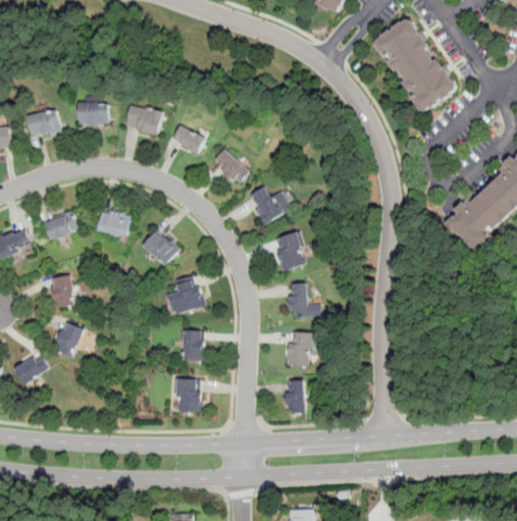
[(351,0),(349,5),(347,4),(344,11),(324,2),(325,0),(351,0)]
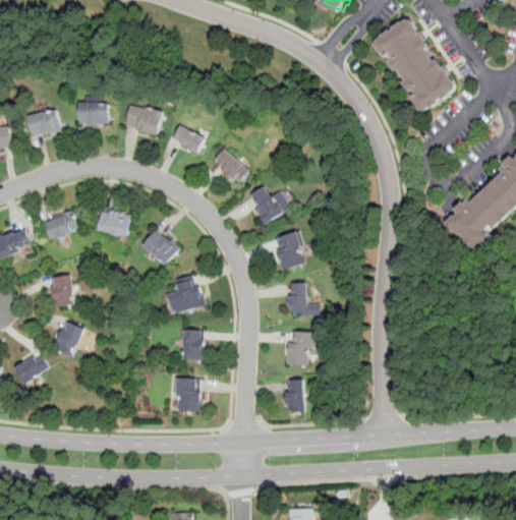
[(417,19),(425,32),(428,36),(426,37),(434,47),(432,48),(440,60),(442,58),(448,67),(450,66),(461,83),(460,90),(456,93),(456,94),(448,99),(447,98),(444,100),(445,101),(437,107),(437,106),(431,110),(426,109),(417,95),(421,93),(418,89),(415,91),(409,81),(411,79),(403,68),(402,69),(395,59),(397,58),(394,54),(391,56),(386,49),(385,49),(381,44),(383,39),(388,35),(387,34),(395,29),(395,30),(399,27),(398,26),(406,20),(407,22),(412,18),(417,19)]
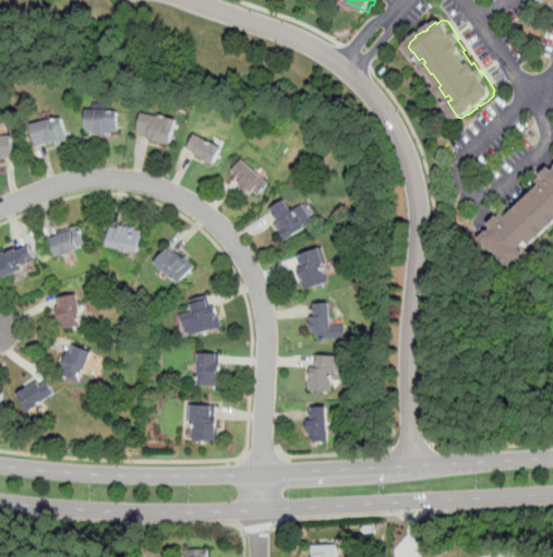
[(101,110),(101,111),(113,111),(113,131),(108,131),(108,129),(107,129),(107,133),(89,133),(89,129),(81,129),(81,110),(101,110)]
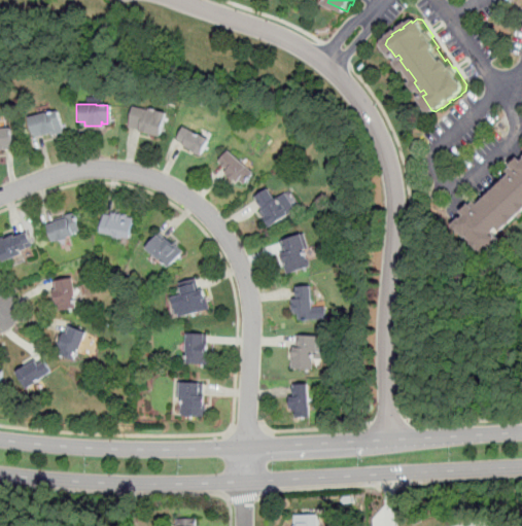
[(130,106),(145,110),(145,108),(162,112),(157,135),(149,133),(148,134),(125,128),(130,106)]
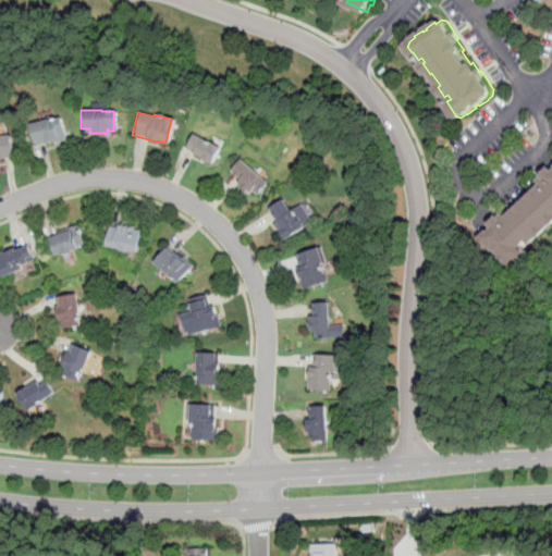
[(62,138),(53,140),(40,143),(40,139),(29,141),(26,123),(58,116),(62,138)]
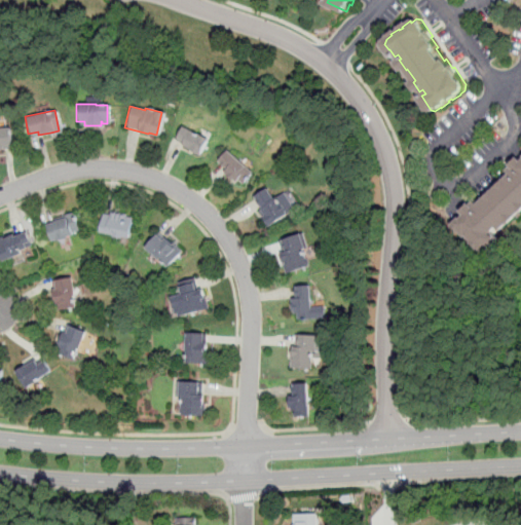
[(206,139),(196,155),(185,148),(185,147),(172,140),(180,125),(206,139)]
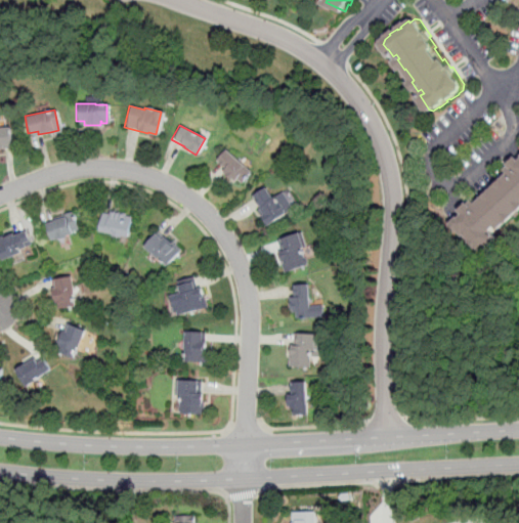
[(0,145),(0,148),(0,127),(7,126),(9,144),(0,145)]
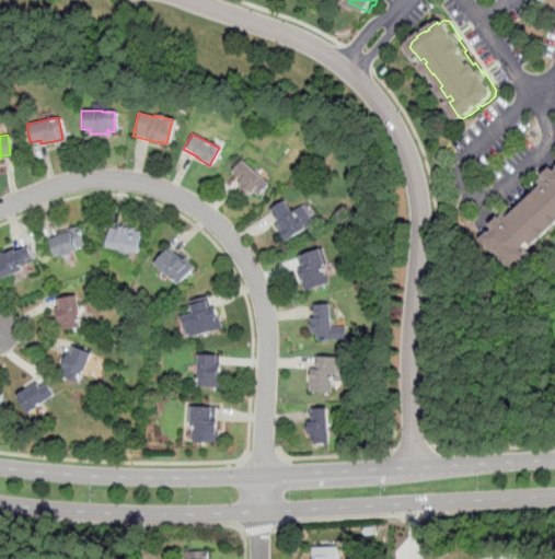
[(269,183),(258,195),(254,191),(252,194),(239,183),(242,179),(232,171),(242,160),(269,183)]
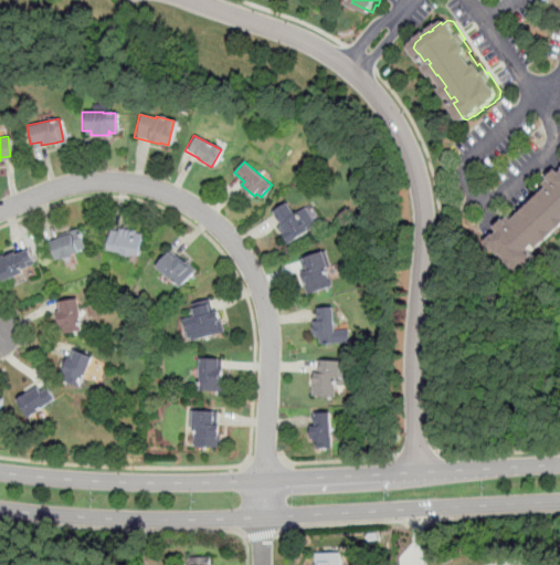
[(559,229),(539,249),(537,246),(532,250),(539,258),(521,273),(517,268),(516,269),(508,261),(510,260),(504,253),(503,255),(497,249),(496,250),(488,243),(489,242),(489,241),(500,231),(497,227),(506,220),(506,219),(507,221),(513,217),(515,219),(550,187),(547,184),(551,179),(550,178),(559,169),(559,170),(559,229)]
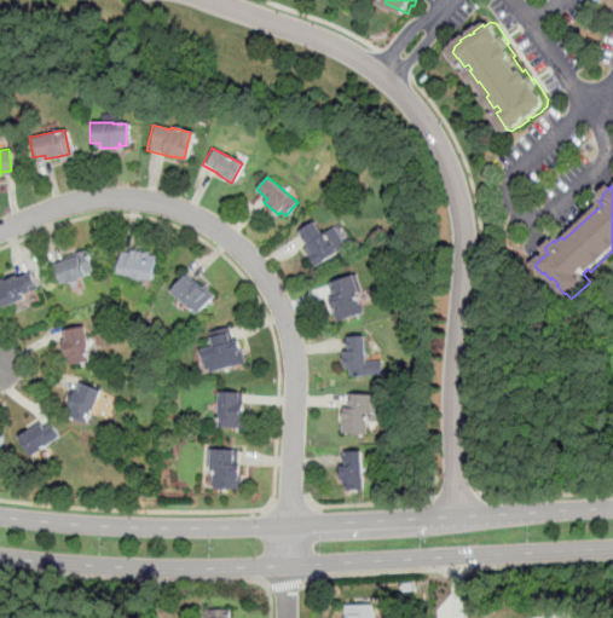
[(314,220),(323,234),(339,223),(352,242),(317,265),(310,255),(312,253),(306,246),(308,244),(299,231),(314,220)]
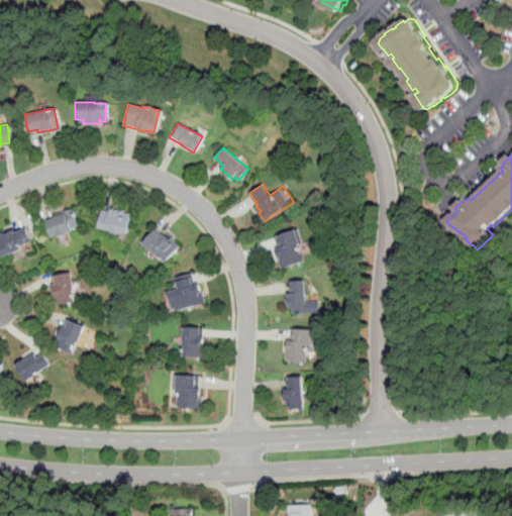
[(124,210),(124,212),(130,213),(127,233),(121,232),(120,233),(110,231),(110,230),(98,227),(102,209),(109,210),(109,207),(124,210)]
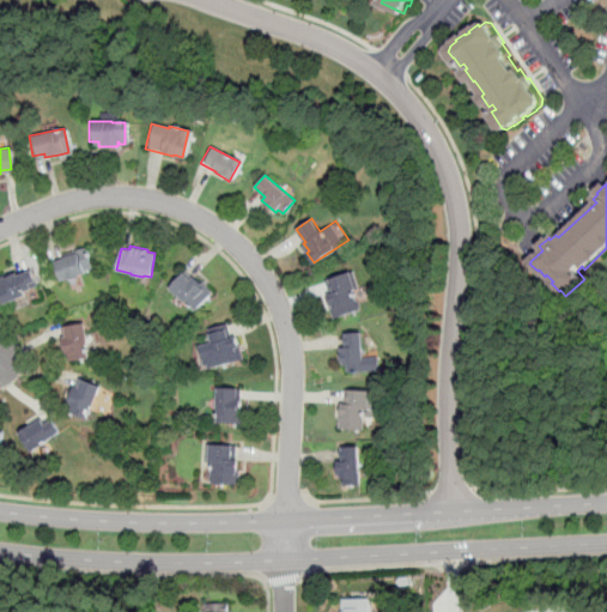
[(74,276),(60,280),(60,279),(56,280),(50,261),(59,259),(58,255),(67,252),(82,248),(87,268),(80,270),(82,273),(74,276)]
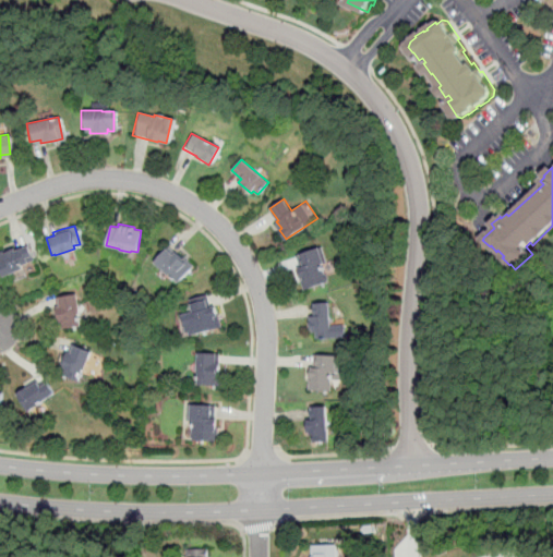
[(24,243),(29,259),(17,265),(19,268),(0,276),(0,249),(7,246),(8,250),(24,243)]
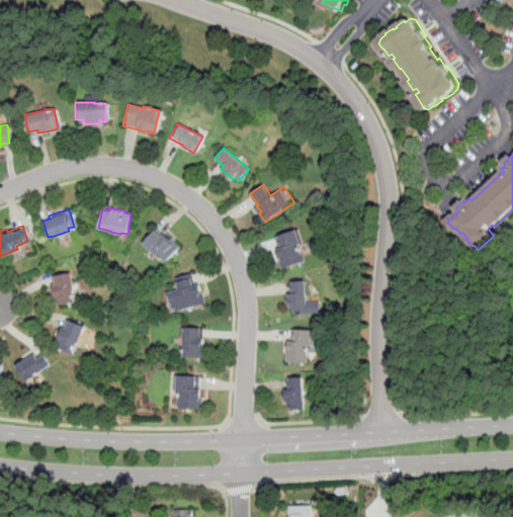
[(298,253),(300,252),(302,257),(300,257),(301,260),(279,267),(272,247),(277,246),(273,234),(294,227),(300,242),(295,243),(298,253)]
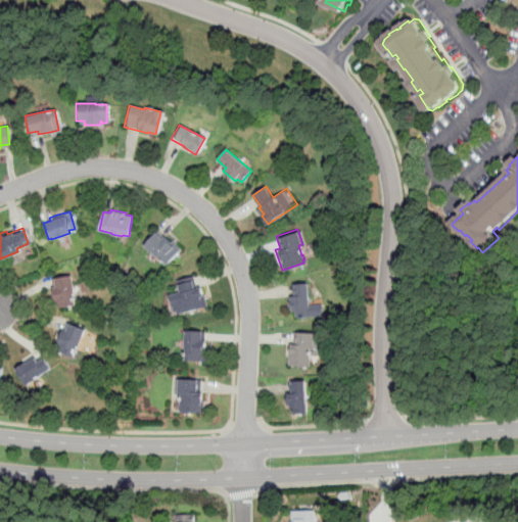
[(156,232),(162,238),(165,236),(171,242),(173,240),(182,249),(168,265),(158,256),(157,257),(144,245),(156,232)]
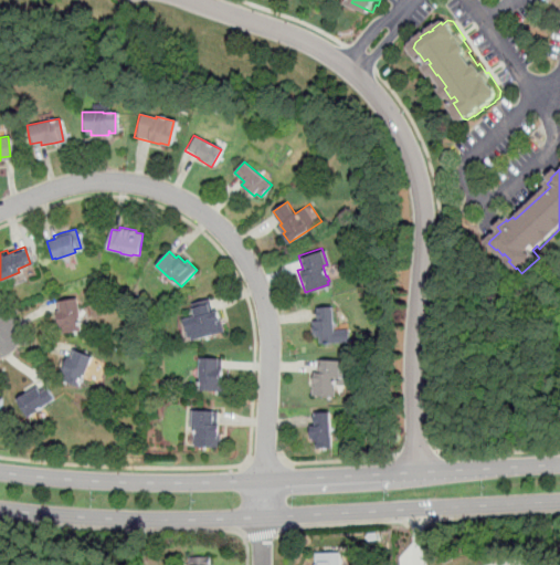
[(75,317),(77,330),(57,333),(56,327),(55,327),(52,311),(56,310),(54,301),(73,297),(76,317),(75,317)]
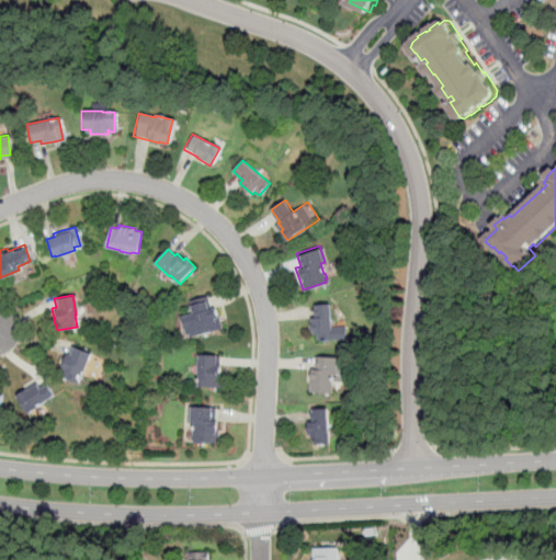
[(211,301),(213,308),(216,307),(218,317),(219,316),(223,329),(211,332),(197,335),(192,313),(194,313),(190,300),(208,295),(211,301)]
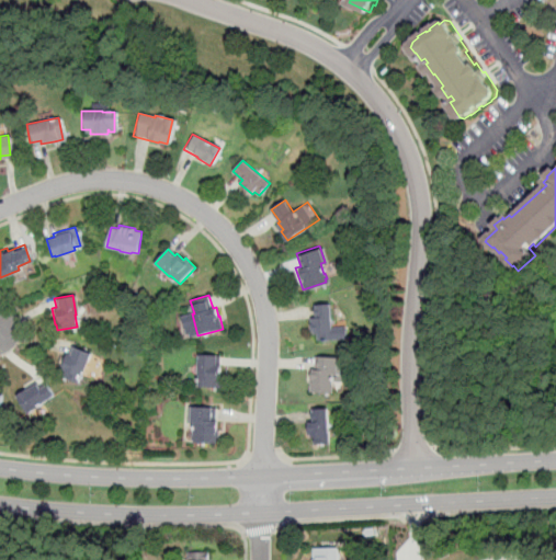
[(331,304),(333,339),(317,341),(317,333),(314,334),(314,329),(313,329),(311,318),(316,318),(316,305),(331,304)]
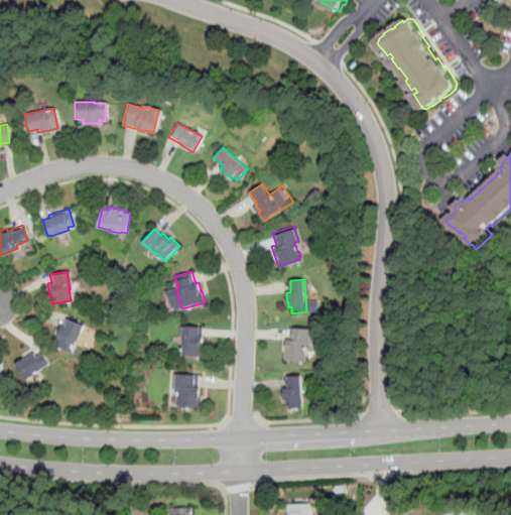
[(81,326),(74,342),(69,352),(49,344),(57,325),(60,327),(65,318),(81,326)]
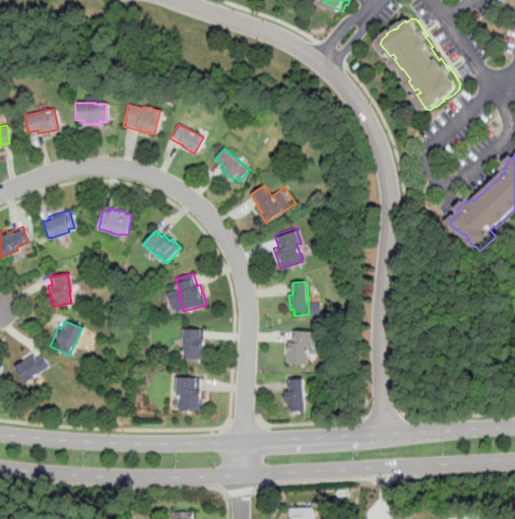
[(204,338),(204,346),(206,346),(205,359),(184,358),(184,346),(185,328),(205,329),(204,338)]
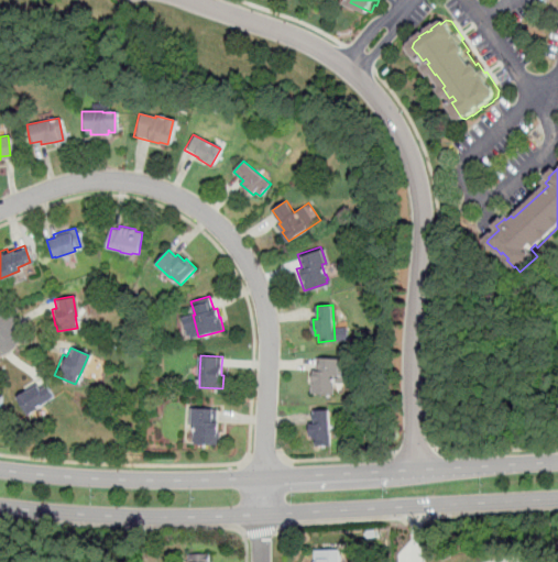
[(342,360),(341,376),(335,376),(335,394),(310,393),(312,381),(313,381),(314,371),(316,371),(317,357),(342,360)]
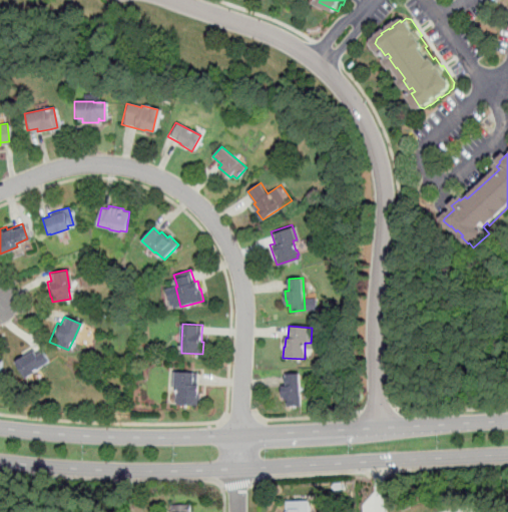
[(30,351),(33,355),(39,351),(46,361),(31,371),(32,373),(22,379),(11,362),(30,351)]
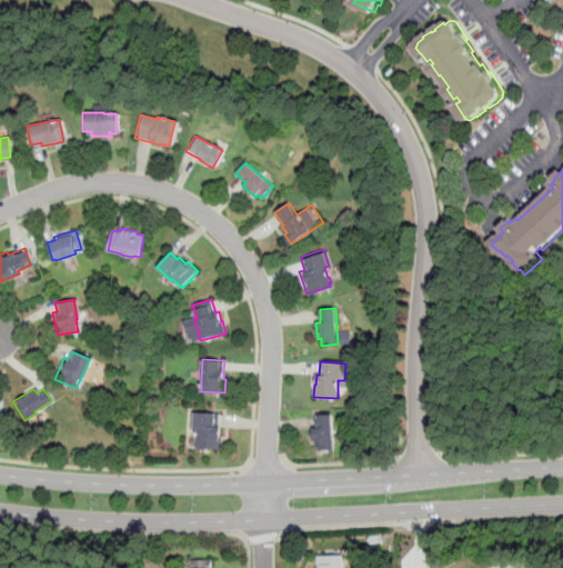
[(220,427),(219,436),(222,436),(221,450),(194,448),(195,430),(193,429),(194,411),(220,412),(220,427)]
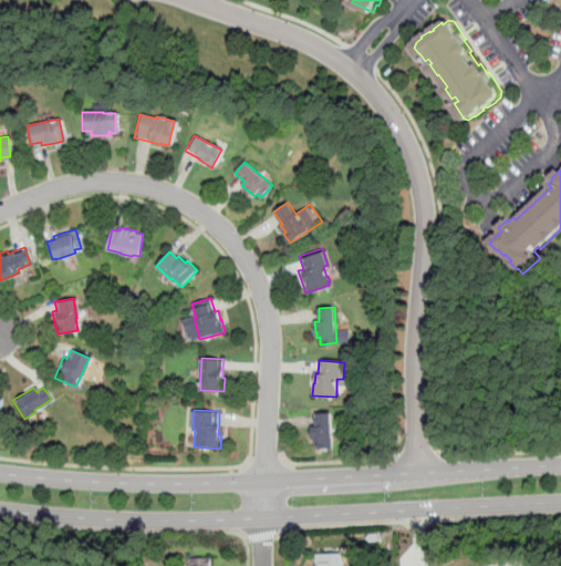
[(331,413),(332,449),(317,450),(317,442),(313,443),(313,439),(311,440),(311,426),(311,425),(315,425),(315,413),(331,413)]
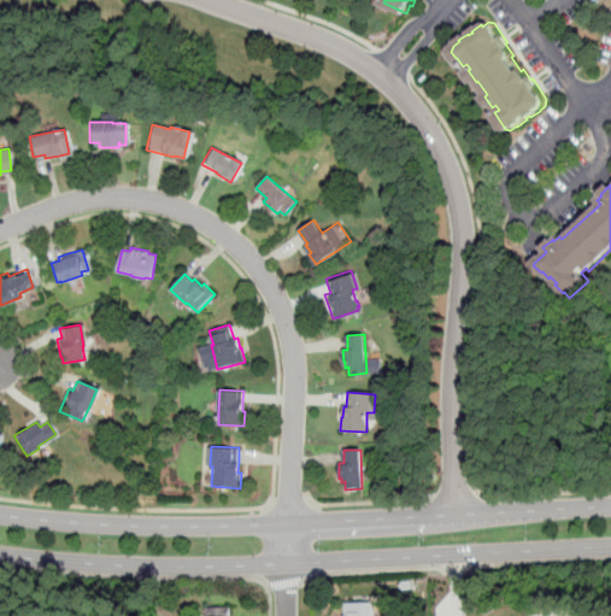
[(368,603),(366,615),(339,615),(339,603),(368,603)]
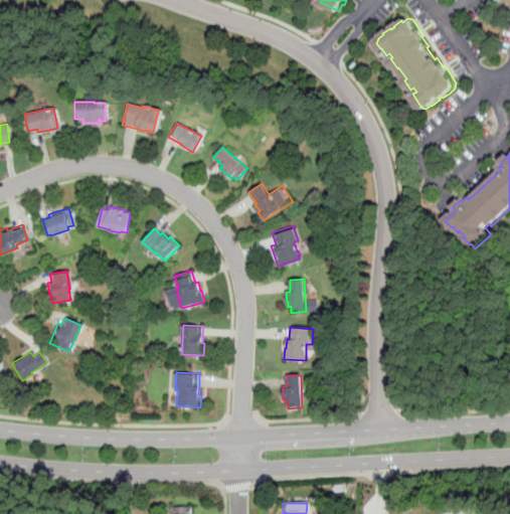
[(188,513),(188,505),(168,506),(168,513),(188,513)]
